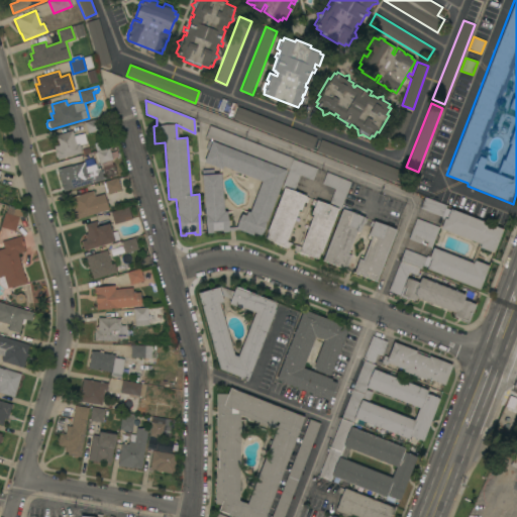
[(316,137),(312,148),(233,118),(237,106),(316,137)]
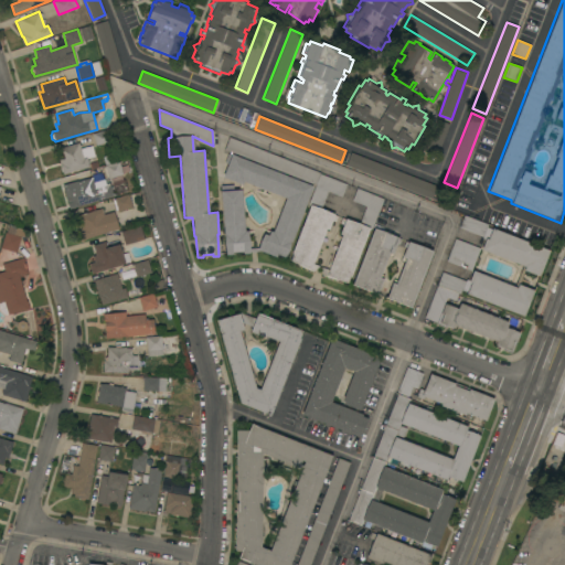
[(425,148),(436,119),(449,124),(437,153),(425,148)]
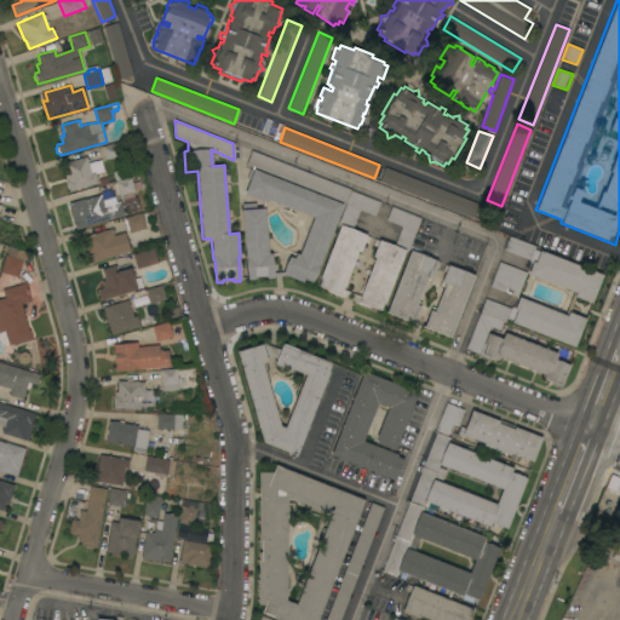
[(351,189),(346,202),(327,195),(326,197),(320,195),(321,193),(258,168),(258,171),(253,168),(253,167),(246,164),(251,150),(351,189)]
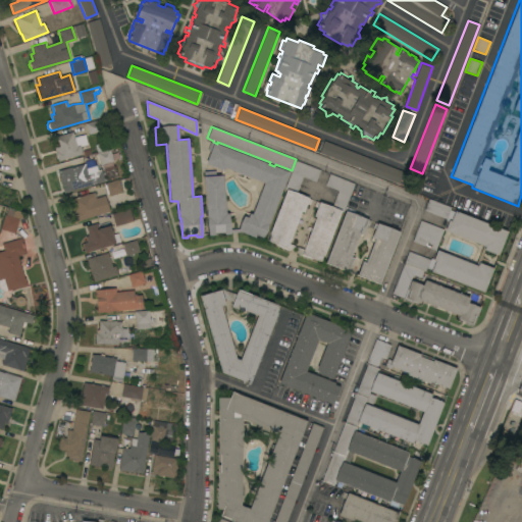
[(58,161),(53,145),(55,144),(53,138),(72,132),(74,138),(85,135),(88,144),(80,146),(83,154),(58,161)]
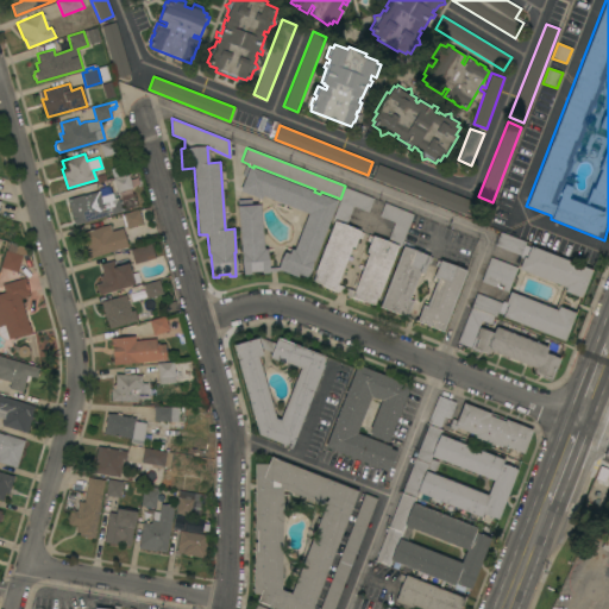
[(471,200),(465,214),(372,177),(378,164),(471,200)]
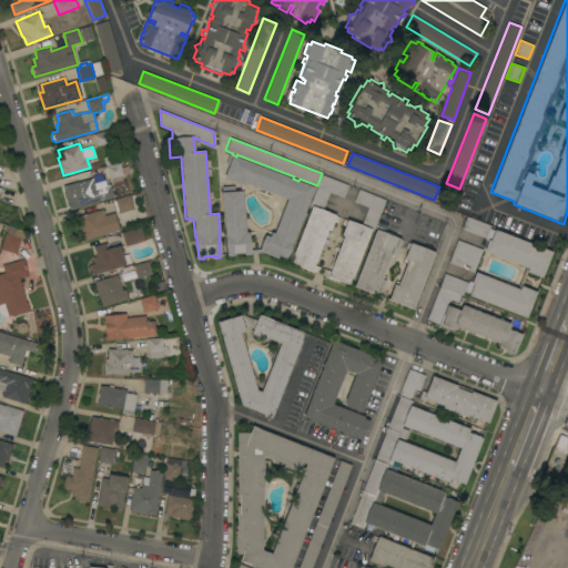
[(229,164),(225,163),(229,154),(232,155),(232,154),(236,156),(293,179),(298,181),(314,186),(293,243),(292,243),(285,259),(277,256),(277,259),(259,251),(265,234),(270,236),(271,232),(274,233),(287,199),(244,182),(243,185),(223,178),(229,164)]
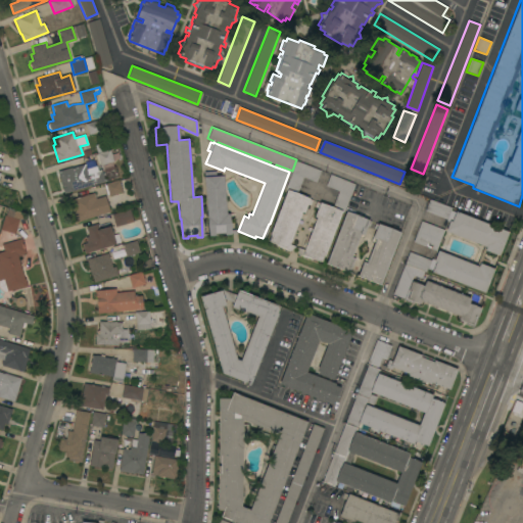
[(97,153),(109,149),(113,160),(100,164),(97,153)]
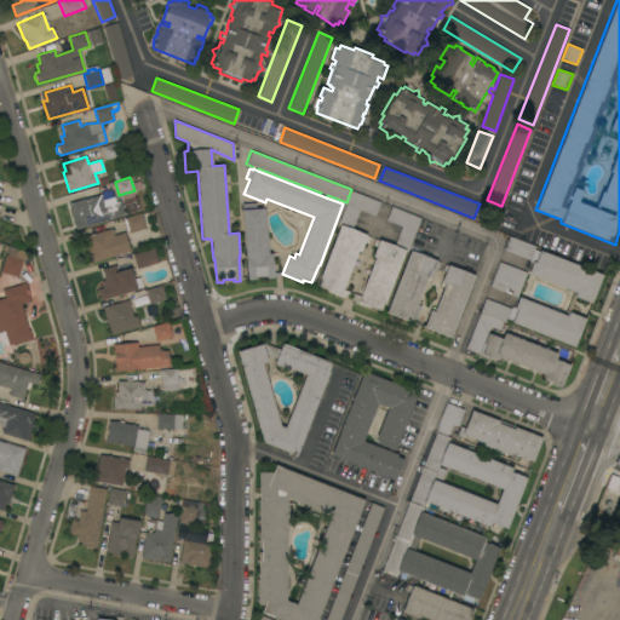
[(328,290),(319,286),(321,279),(320,279),(340,225),(338,224),(351,190),(380,202),(374,216),(360,210),(352,229),(367,235),(366,236),(369,237),(368,242),(365,241),(360,252),(357,251),(357,252),(362,254),(361,258),(355,256),(345,282),(348,282),(346,286),(344,286),(343,288),(350,292),(344,298),(327,292),(328,290)]
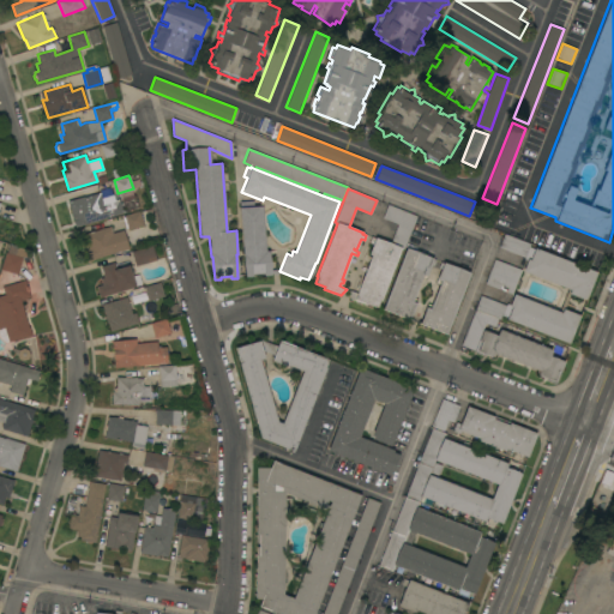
[(100,193),(101,198),(113,194),(115,199),(119,198),(124,214),(74,228),(67,200),(84,196),(84,197),(100,193)]
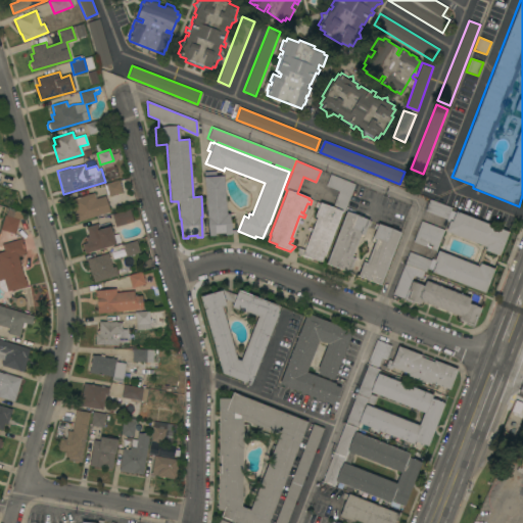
[(226,214),(229,214),(230,234),(225,235),(225,233),(215,233),(215,236),(208,236),(207,218),(206,218),(203,177),(204,177),(204,172),(216,171),(217,176),(224,176),(226,214)]
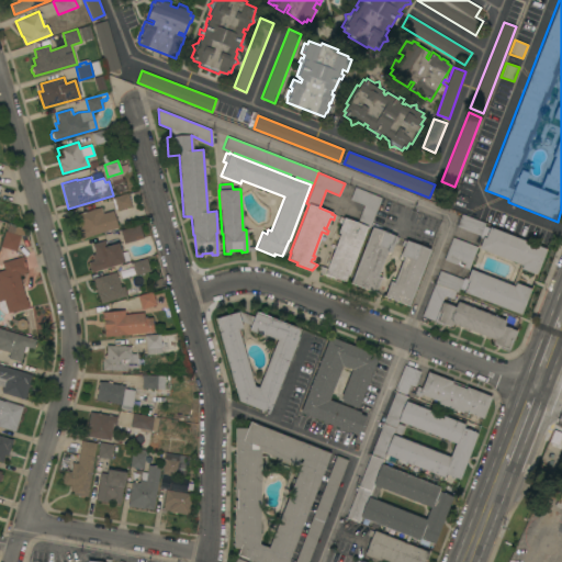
[(348,276),(347,274),(345,281),(336,278),(335,279),(317,272),(321,266),(326,268),(338,238),(333,236),(334,233),(339,235),(340,234),(337,233),(341,223),(338,222),(340,216),(343,218),(344,217),(357,223),(363,205),(350,200),(355,187),(381,198),(370,227),(368,226),(348,276)]
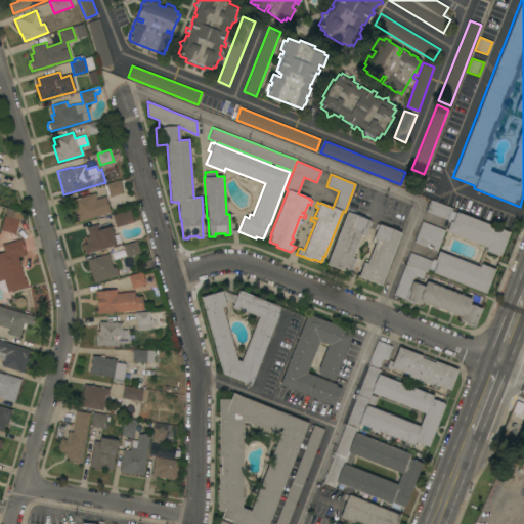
[(119,180),(123,192),(110,195),(108,194),(107,194),(104,185),(106,185),(105,183),(119,180)]
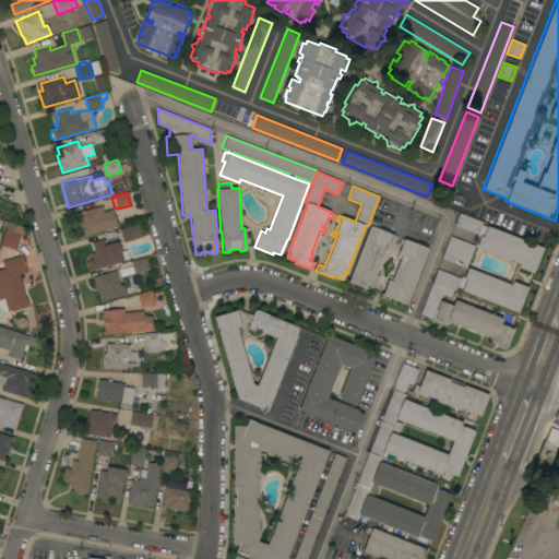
[(81,237),(76,221),(80,219),(78,213),(100,206),(103,212),(113,210),(118,226),(81,237)]
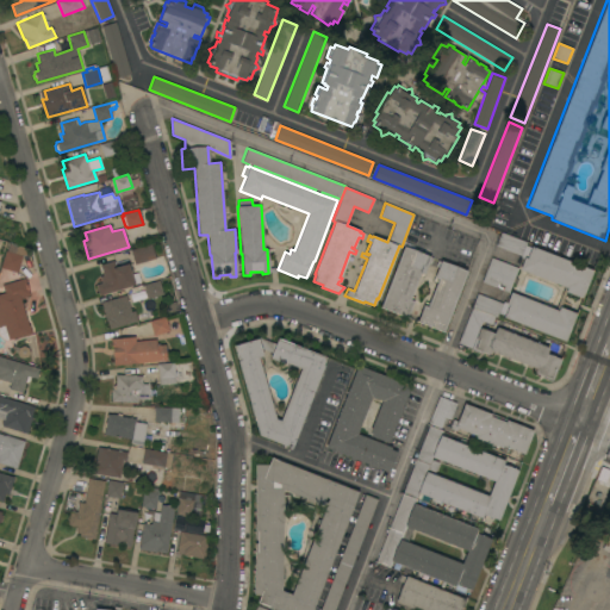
[(503,317),(504,316),(498,313),(497,317),(472,306),(477,293),(503,303),(503,302),(506,303),(510,292),(555,310),(564,287),(520,269),(523,259),(521,257),(521,256),(496,246),(502,232),(527,242),(526,246),(530,247),(531,246),(592,269),(580,298),(566,292),(560,307),(576,313),(565,341),(503,317)]
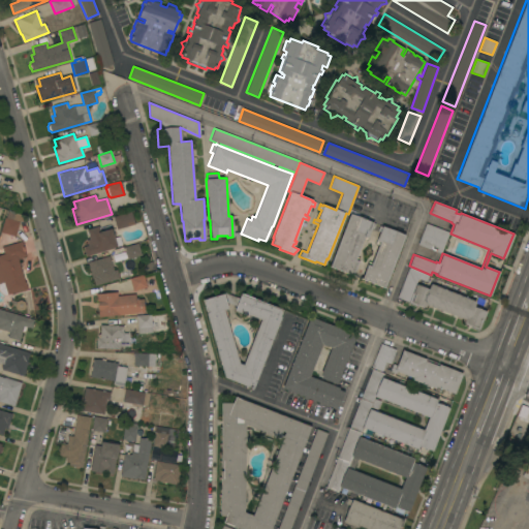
[(0,231),(7,210),(16,212),(13,219),(20,221),(16,237),(0,231)]
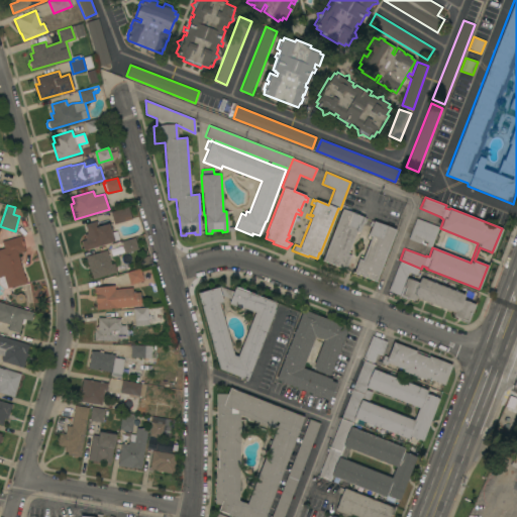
[(128,207),(131,219),(114,224),(110,212),(128,207)]
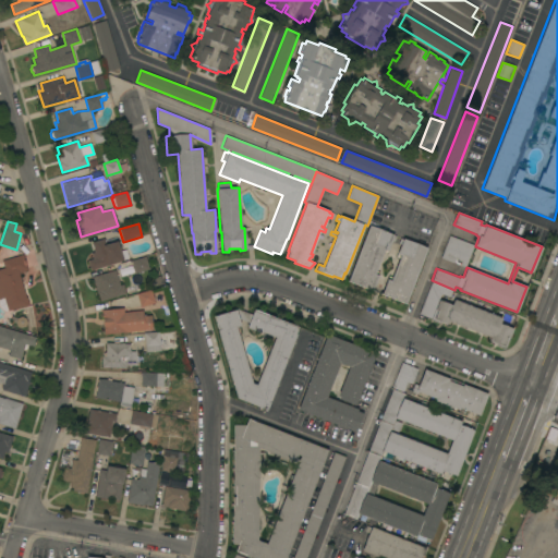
[(370,225),(393,234),(393,235),(396,237),(393,241),(391,241),(387,254),(383,253),(376,270),(379,273),(373,290),(348,280),(370,225)]
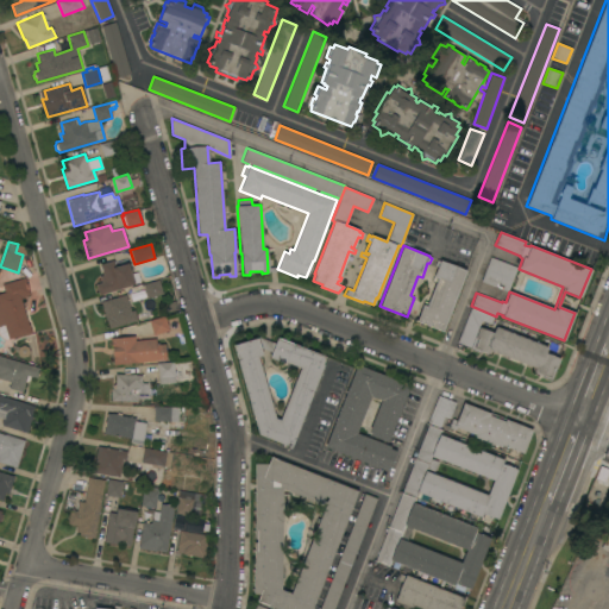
[(481,281),(490,257),(518,267),(514,277),(518,278),(515,283),(512,282),(508,292),(481,281)]
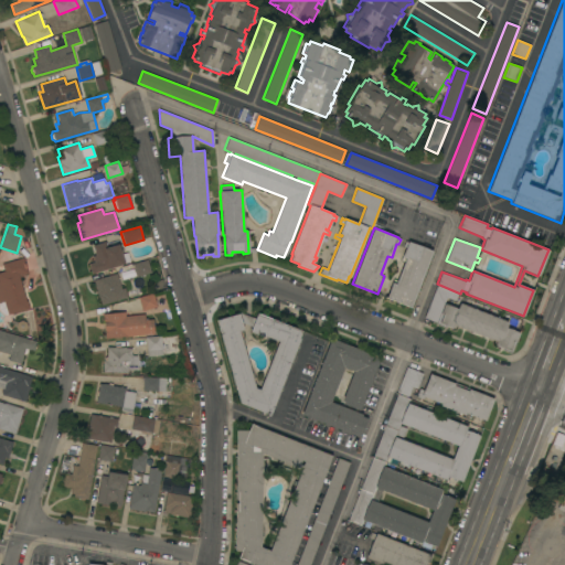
[(411,307),(386,298),(393,279),(396,280),(404,262),(401,260),(406,246),(404,246),(405,241),(407,242),(408,242),(433,251),(411,307)]
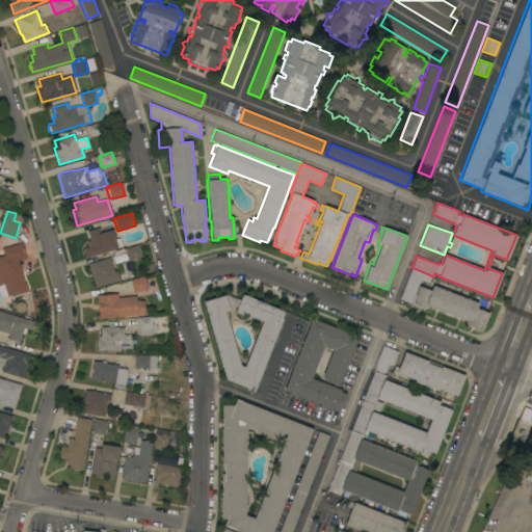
[(114,239),(120,237),(123,246),(116,247),(116,248),(86,258),(83,248),(88,246),(87,241),(89,240),(87,231),(99,228),(101,233),(112,230),(114,239)]
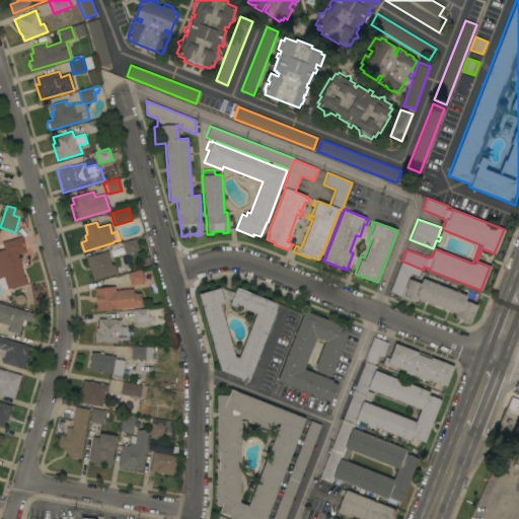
[(4,277),(0,278),(0,250),(4,249),(2,242),(21,236),(25,250),(17,253),(23,277),(25,276),(27,284),(21,286),(20,285),(7,289),(4,277)]
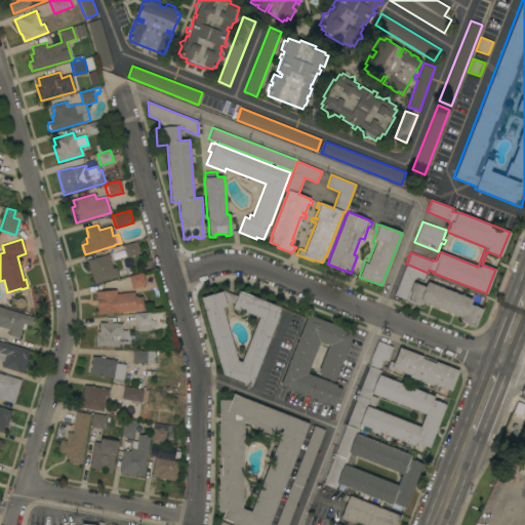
[(127,257),(123,245),(136,241),(140,253),(127,257)]
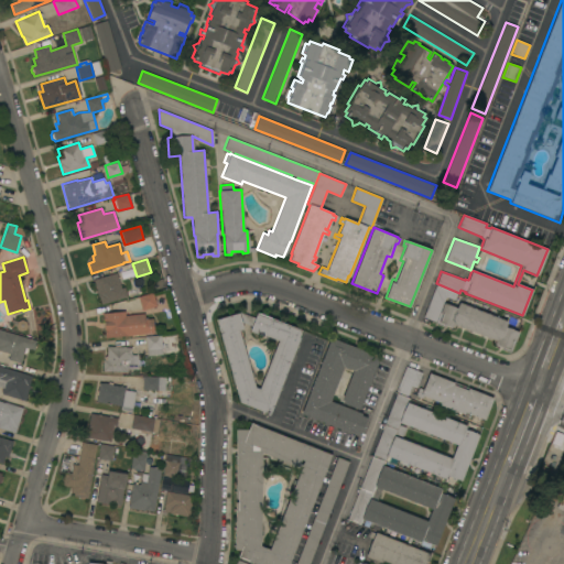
[(101,304),(98,295),(94,280),(117,272),(121,289),(125,288),(127,296),(101,304)]
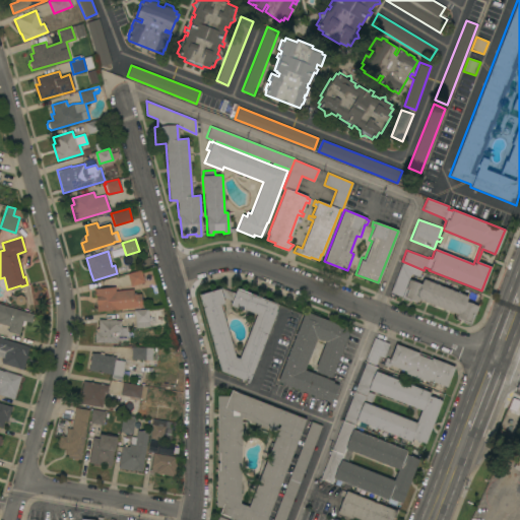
[(467,297),(465,302),(478,306),(470,325),(455,319),(457,314),(418,299),(416,304),(401,298),(401,297),(395,295),(394,297),(391,296),(392,293),(390,293),(402,262),(421,269),(418,276),(411,273),(408,279),(420,284),(423,278),(467,297)]
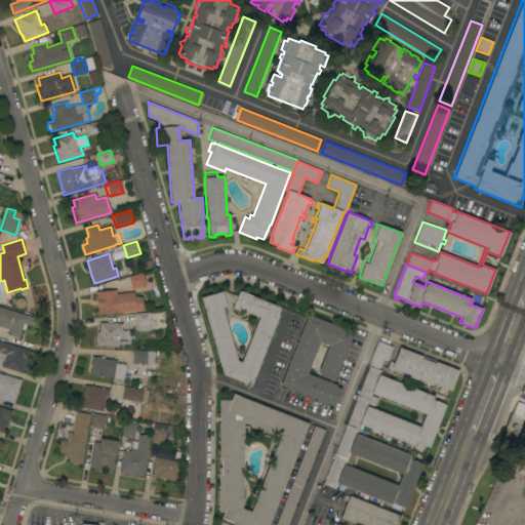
[(142,273),(146,285),(131,289),(128,276),(142,273)]
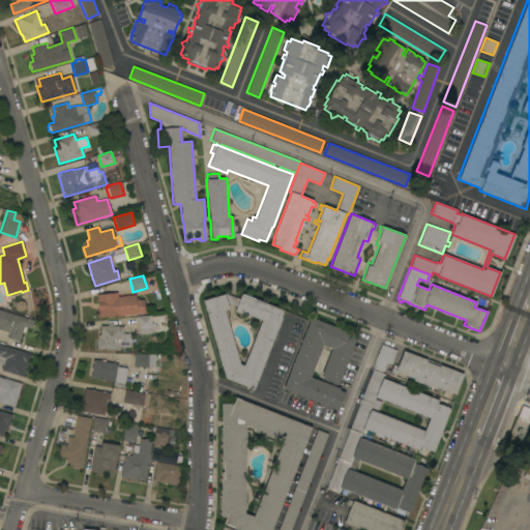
[(98,318),(96,294),(118,292),(118,296),(136,295),(137,299),(143,299),(145,313),(98,318)]
